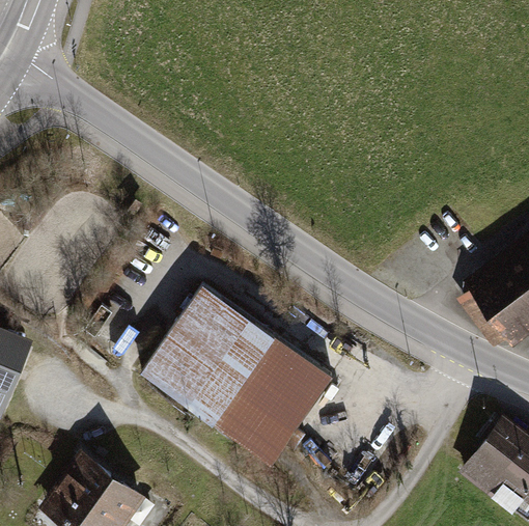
[(528,244),(467,291),(504,339),(528,320),(528,244)]
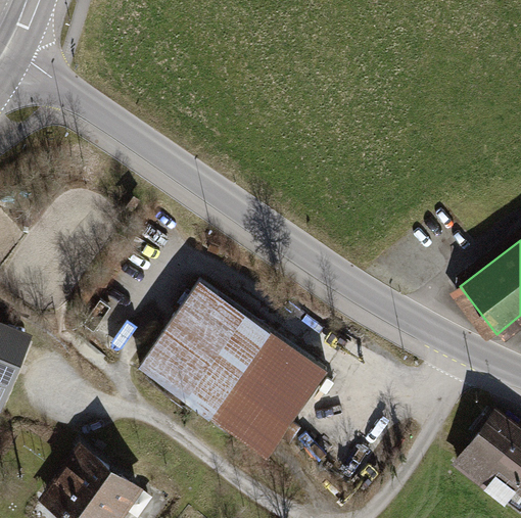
[(325,371),(198,282),(138,368),(265,457),(325,371)]
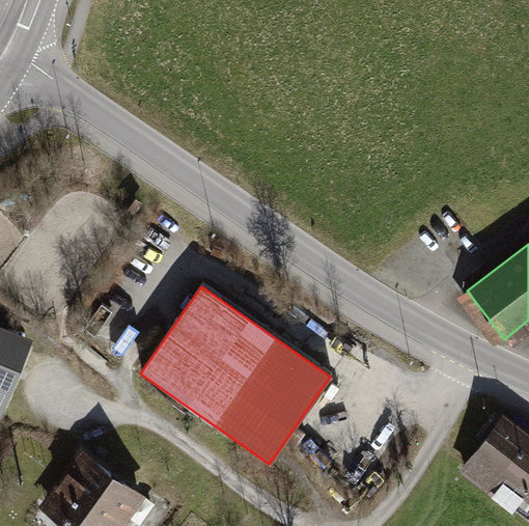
[(23,348),(0,338),(0,405),(23,348)]
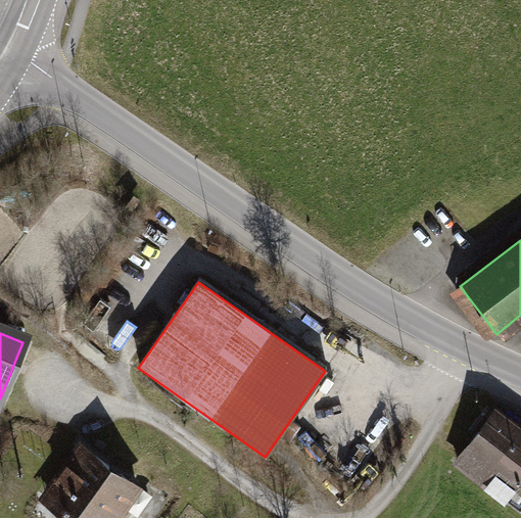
[(520,509),(520,437),(492,417),(456,465),(519,513),(520,509)]
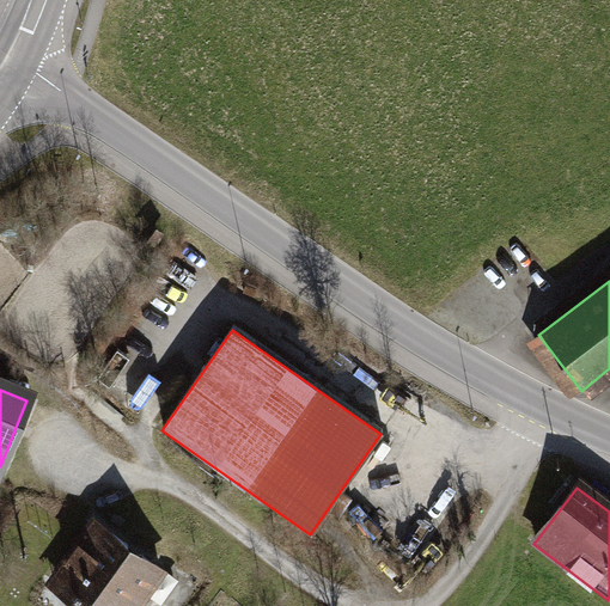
[(135,605),(158,574),(92,527),(50,586),(79,605),(135,605)]
